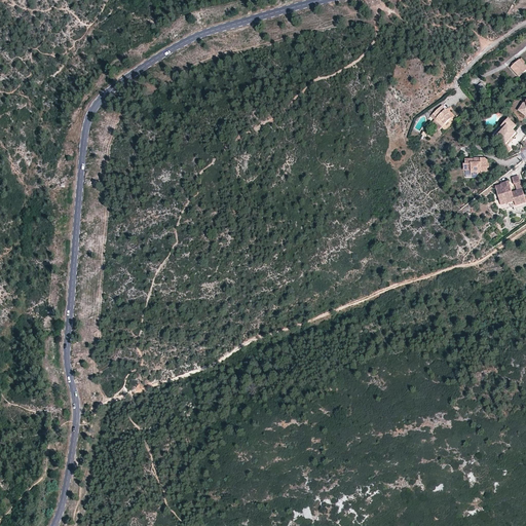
[(519,76),(525,69),(525,66),(520,59),(511,68),(519,76)]
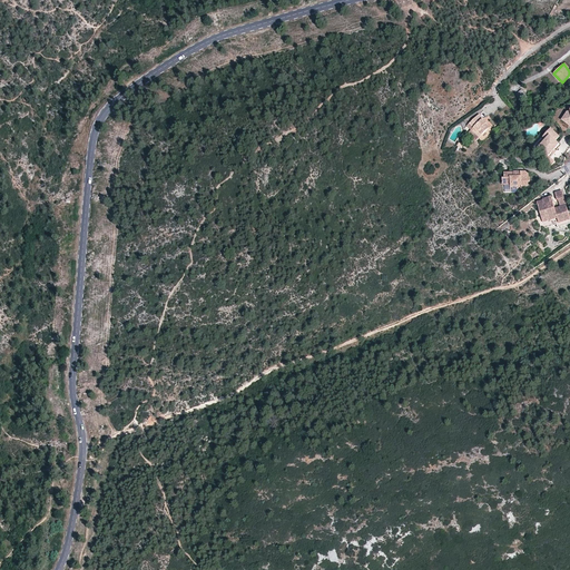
[(520,101),(528,96),(522,89),(516,95),(520,101)]
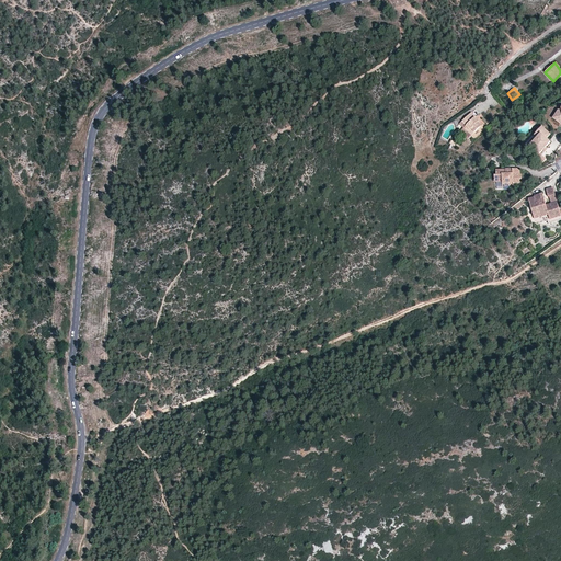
[(480,121),(472,113),(459,124),(470,136),(481,125),(479,122),(480,121)]
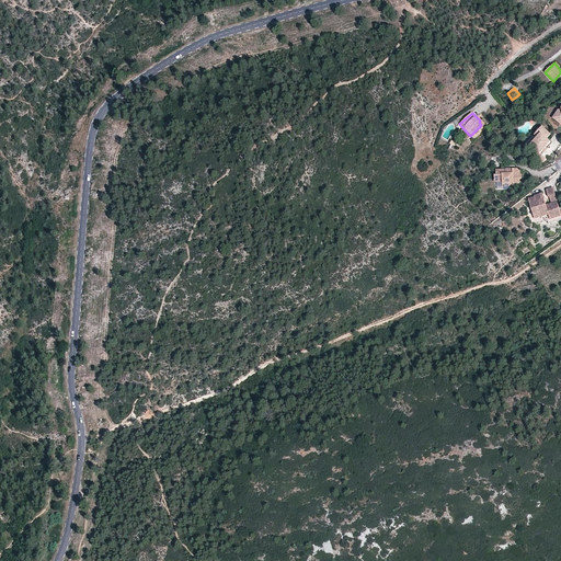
[(468,138),(470,136),(459,124),(456,126),(468,138)]
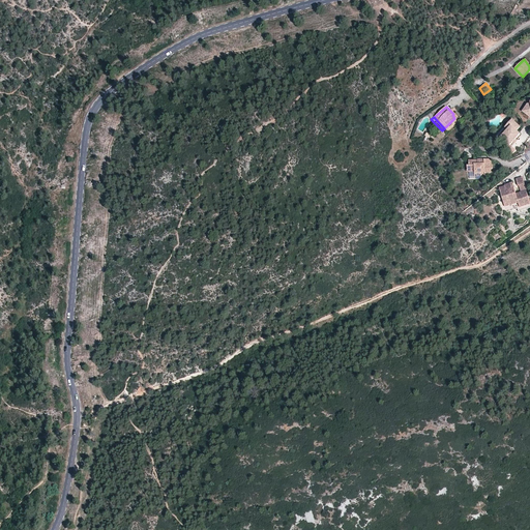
[(460,122),(454,118),(444,128),(449,133),(460,122)]
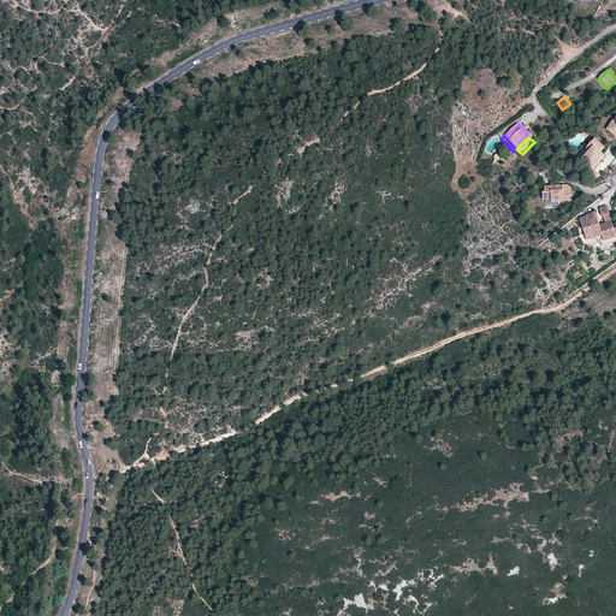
[(606,148),(596,138),(576,160),(582,165),(585,161),(592,169),(593,170),(593,169),(597,166),(600,163),(605,157),(602,153),(606,148)]
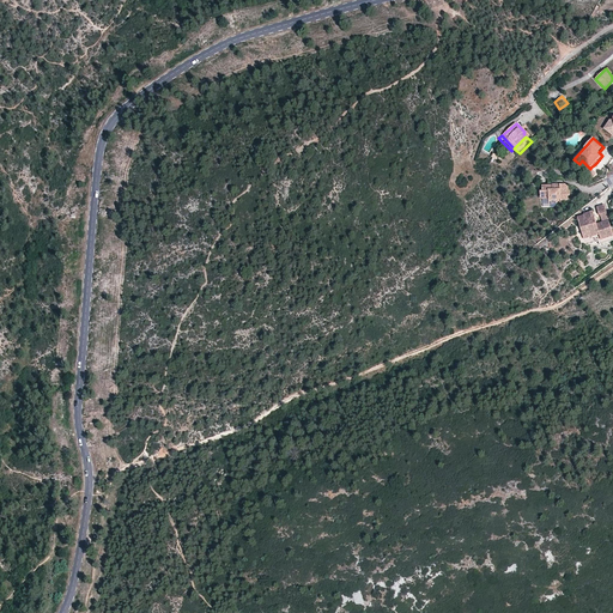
[(598,174),(590,168),(590,169),(589,168),(583,174),(590,181),(598,174)]
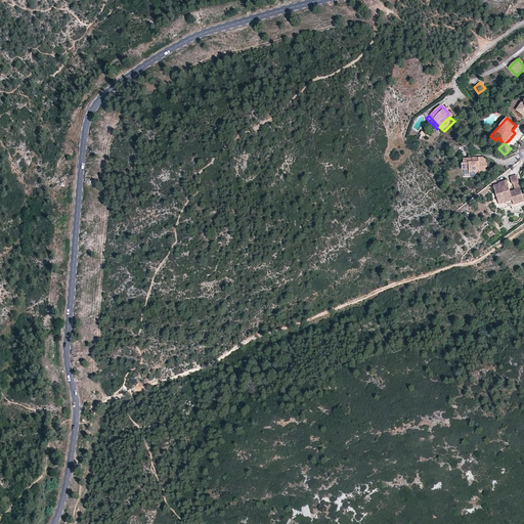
[(483,158),(474,159),(473,159),(473,162),(470,162),(470,160),(464,160),(464,164),(463,164),(463,170),(470,170),(470,171),(475,171),(475,173),(480,173),(480,172),(485,172),(485,168),(487,168),(487,164),(486,164),(486,160),(483,158)]
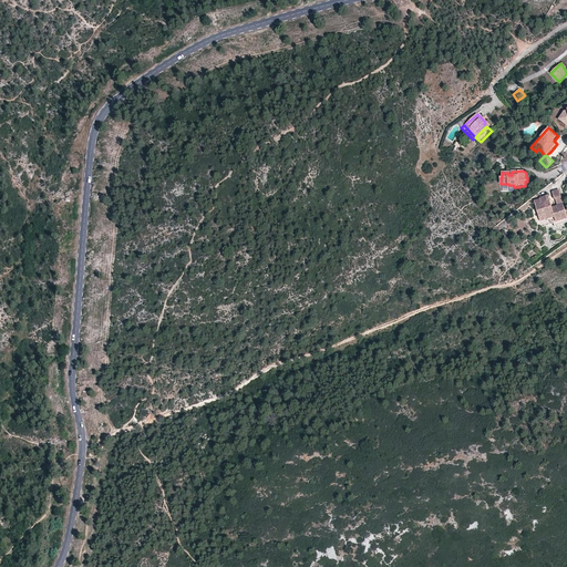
[(556,199),(562,197),(560,191),(553,193),(555,199),(556,199)]
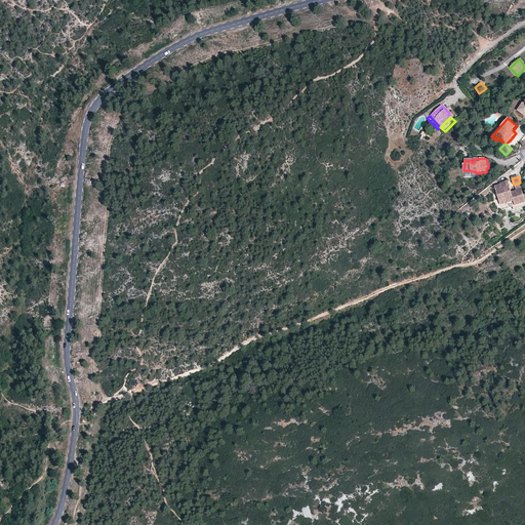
[(495,187),(498,197),(512,193),(509,182),(500,184),(501,185),(495,187)]
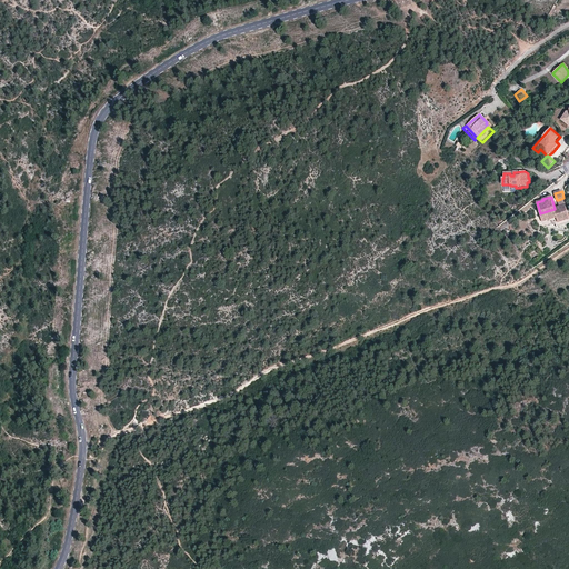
[(540,213),(542,222),(557,218),(558,223),(568,219),(568,217),(566,206),(560,207),(555,209),(540,213)]
